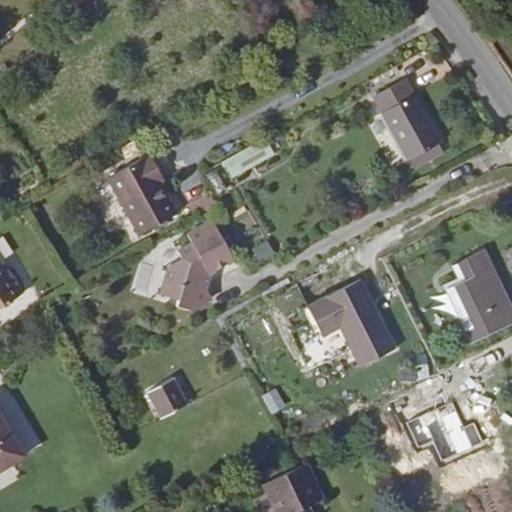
[(416,95),(384,111),(417,177),(449,161),(416,95)]
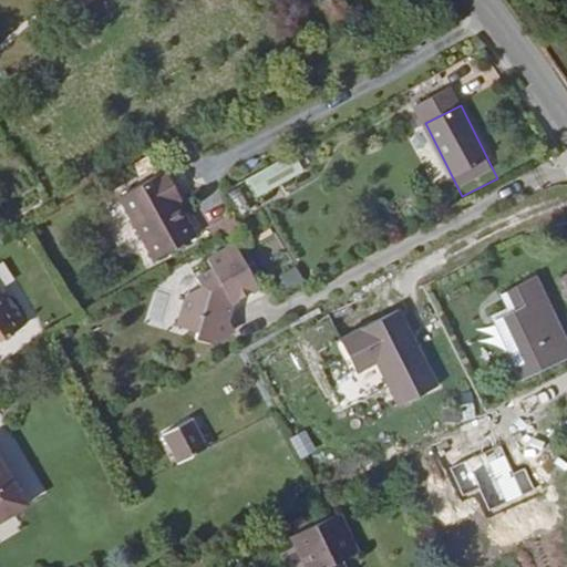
[(254,196),(291,176),(282,160),(245,179),(254,196)]
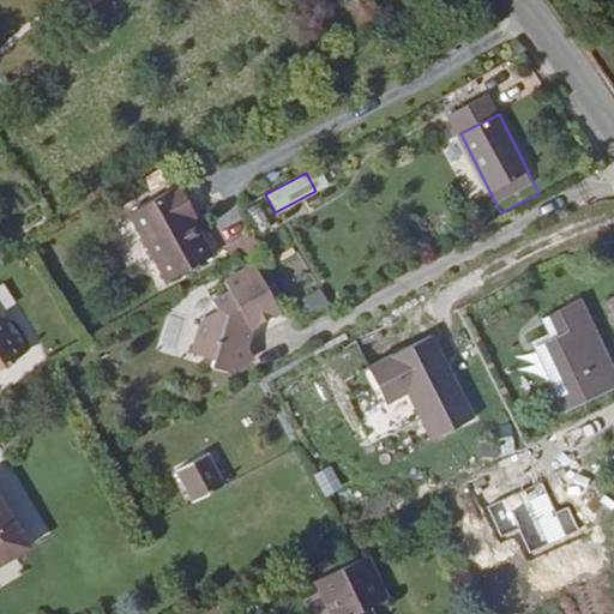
[(139,234),(158,272),(203,253),(199,245),(193,234),(199,230),(190,210),(139,234)]
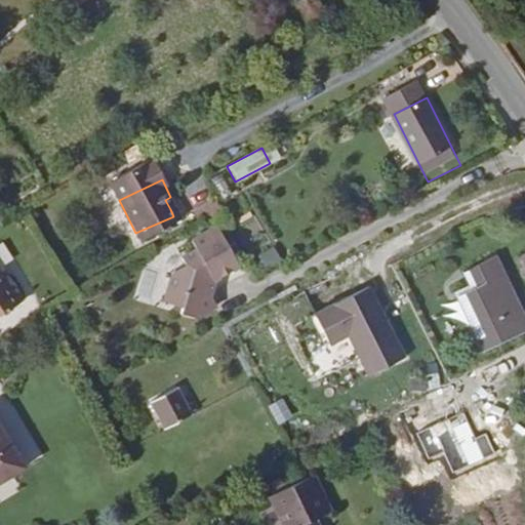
[(175,206),(170,197),(165,200),(170,209),(175,206)]
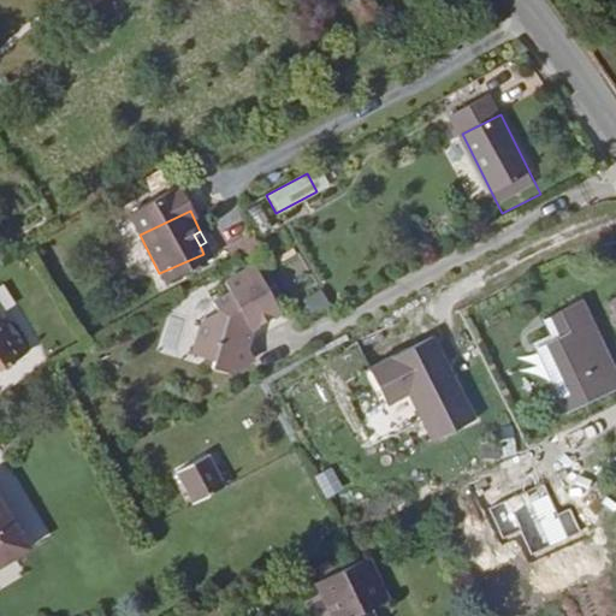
[(203,254),(159,273),(176,304),(219,284),(203,254)]
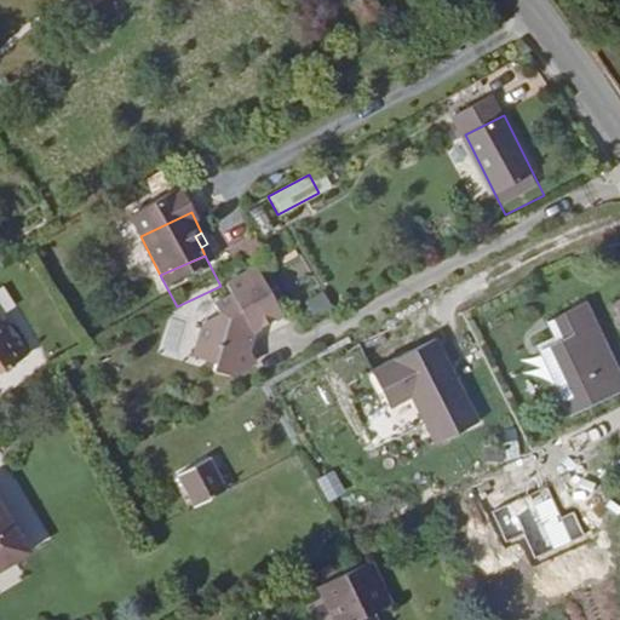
[(216,390),(224,394),(252,379),(250,374),(247,368),(253,352),(259,350),(288,337),(264,288),(234,303),(240,313),(223,322),(228,334),(210,345),(202,363),(211,380),(218,383),(216,390)]
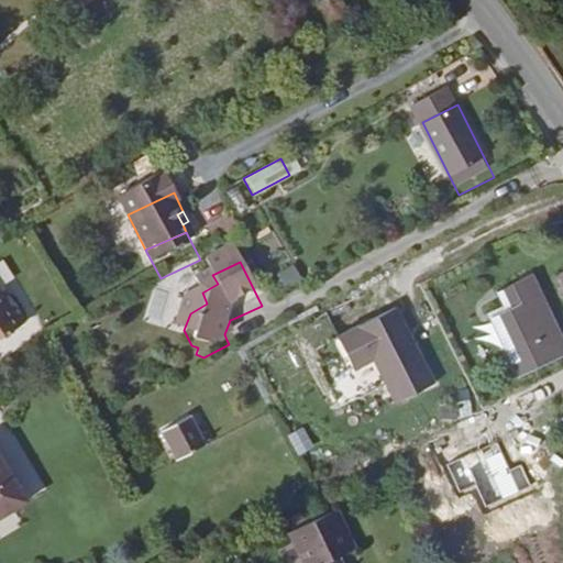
[(277,273),(285,290),(304,282),(296,264),(277,273)]
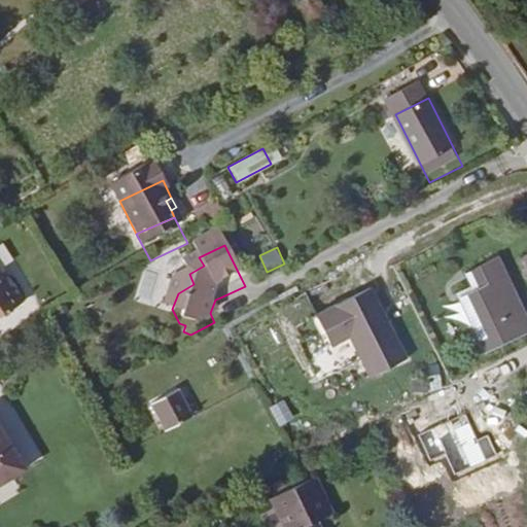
[(194,284),(189,274),(187,269),(178,293),(194,284)]
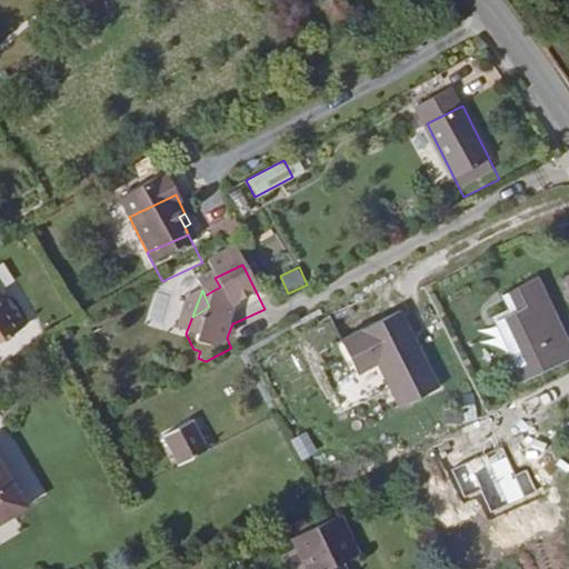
[(568,337),(548,293),(517,309),(527,327),(502,339),(531,399),(568,381),(568,337)]
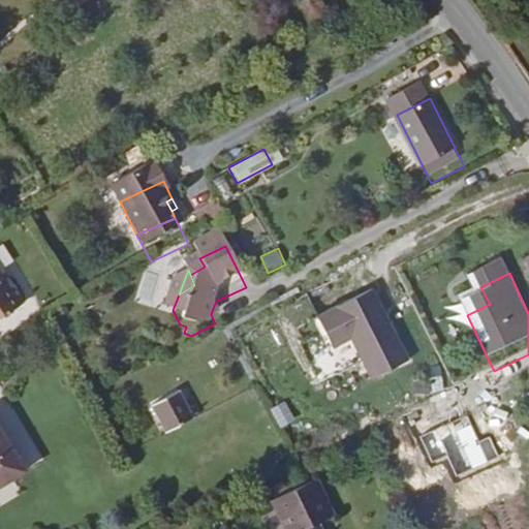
[(371,379),(411,361),(375,286),(316,314),(333,348),(352,340),(371,379)]
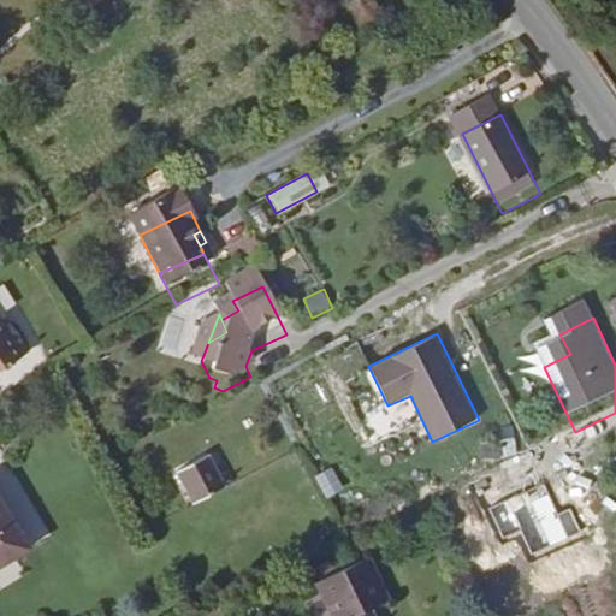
[(246,366),(248,372),(258,348),(252,350),(246,366)]
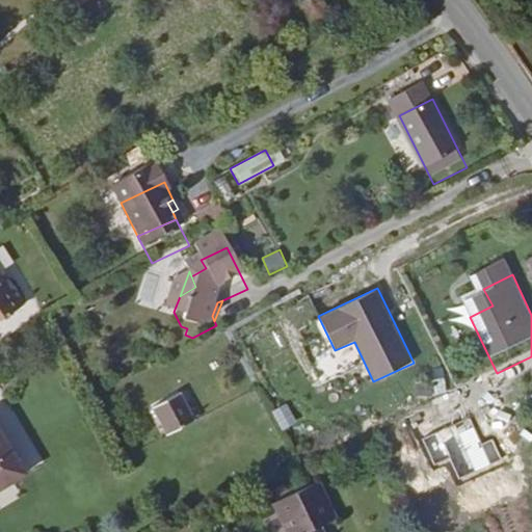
[(169,322),(181,326),(174,312),(169,322)]
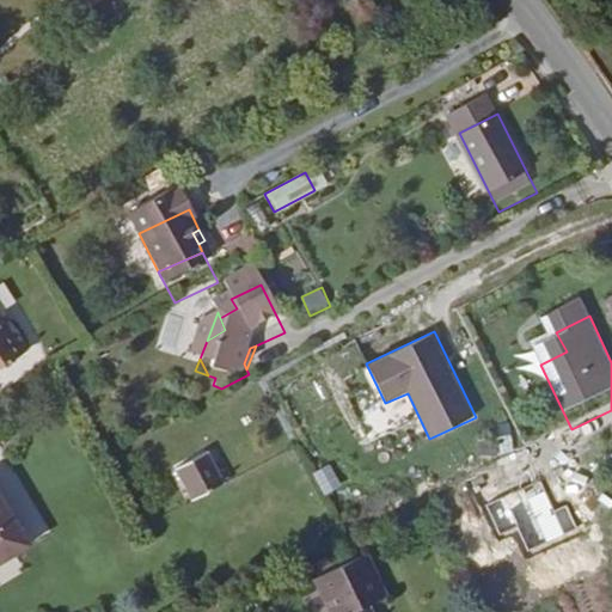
[(249,374),(221,389),(230,392),(252,380),(249,374)]
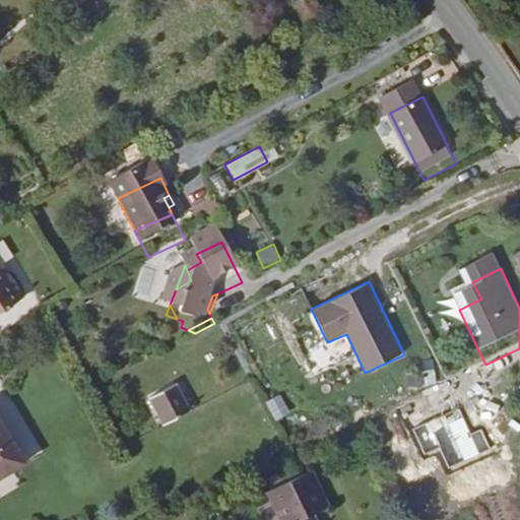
[(266,401),(275,420),(291,413),(282,394),(266,401)]
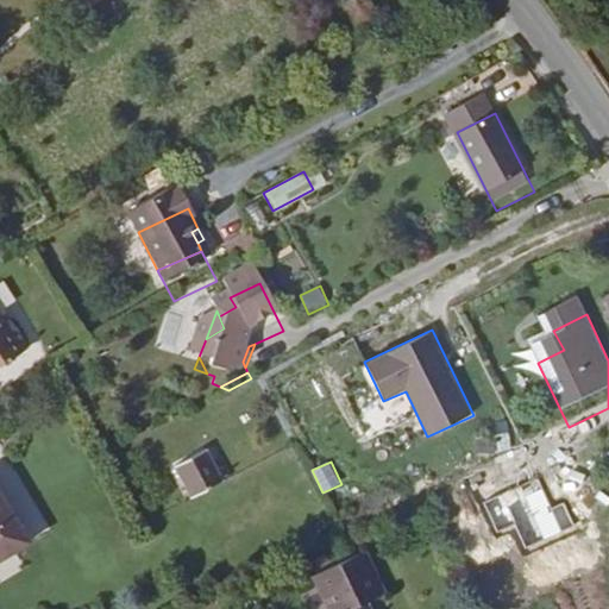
[(192,514),(223,500),(207,470),(177,485),(192,514)]
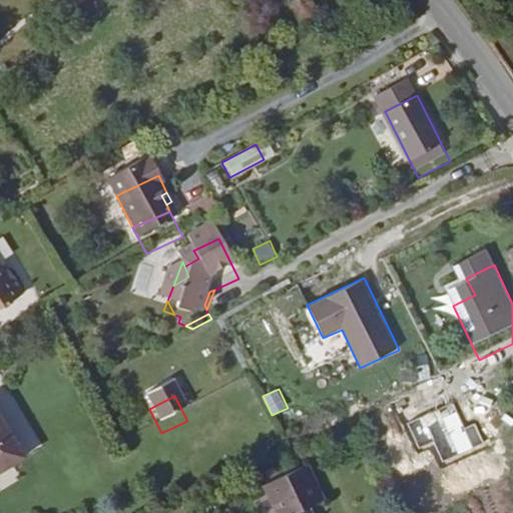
[(0,469),(13,462),(0,438),(0,469)]
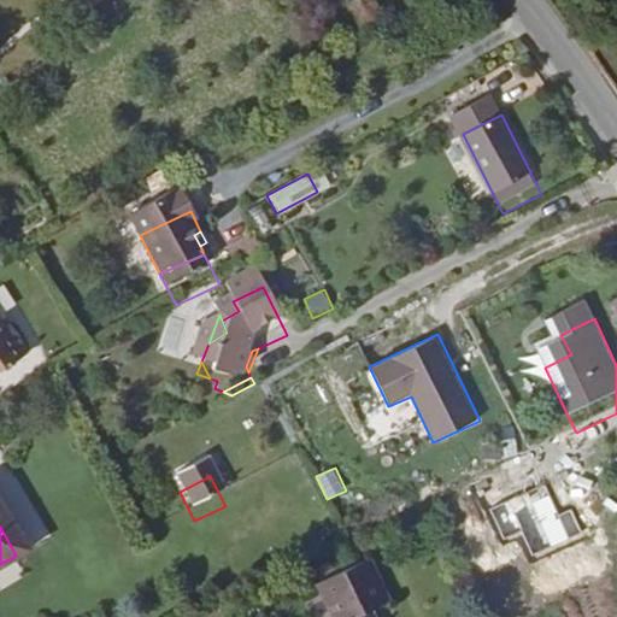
[(0,610),(36,591),(16,556),(0,564),(0,610)]
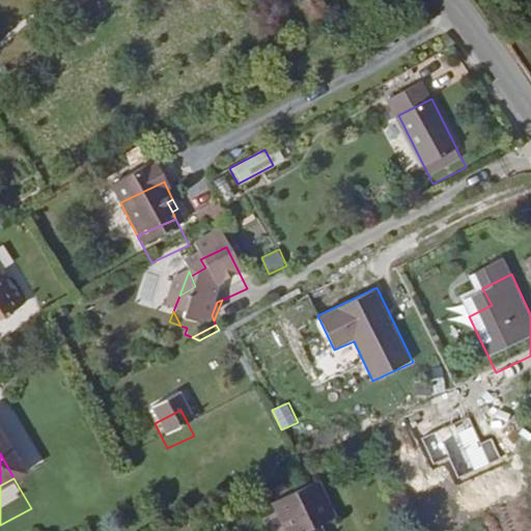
[(319,494),(277,515),(284,530),(325,530),(324,529),(335,524),(319,494)]
